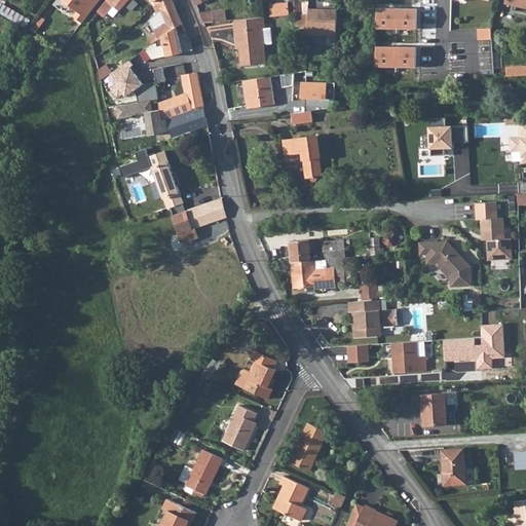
[(65,0),(78,10),(72,19),(80,26),(101,0),(65,0)]
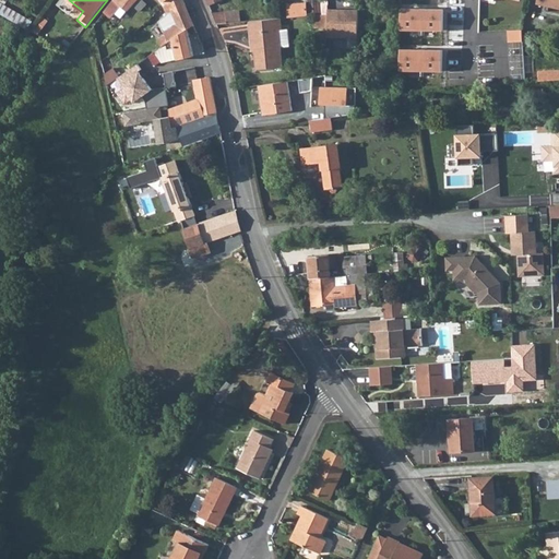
[(121,6),(128,11),(133,4),(137,0),(114,0),(105,12),(111,18),(121,6)]
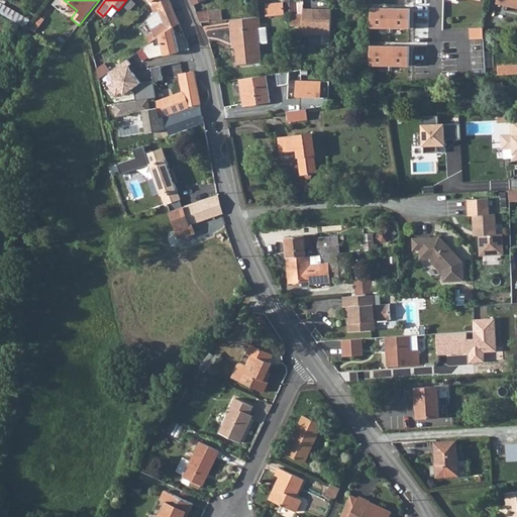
[(129,0),(124,6),(129,11),(136,4),(131,0),(129,0)]
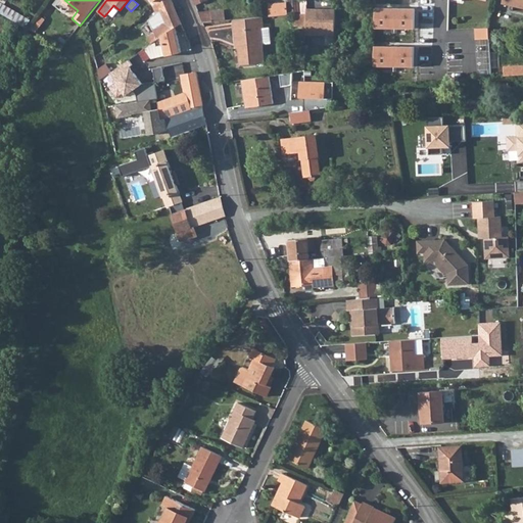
[(156,41),(176,28),(182,24),(175,5),(172,0),(161,0),(155,4),(154,5),(157,12),(158,13),(161,11),(167,24),(153,30),(155,33),(147,37),(152,44),(156,41)]
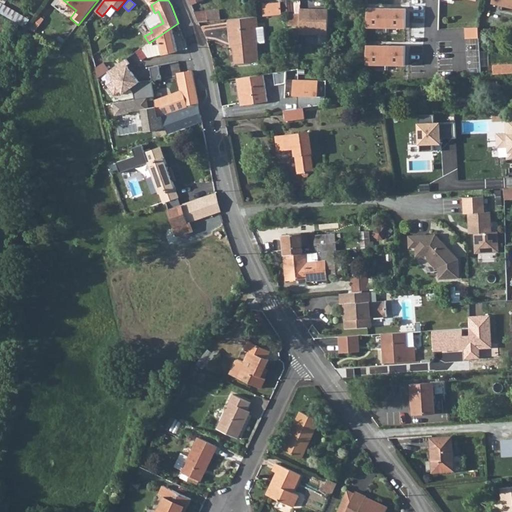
[(0,11),(26,26),(30,20),(0,2),(0,11)]
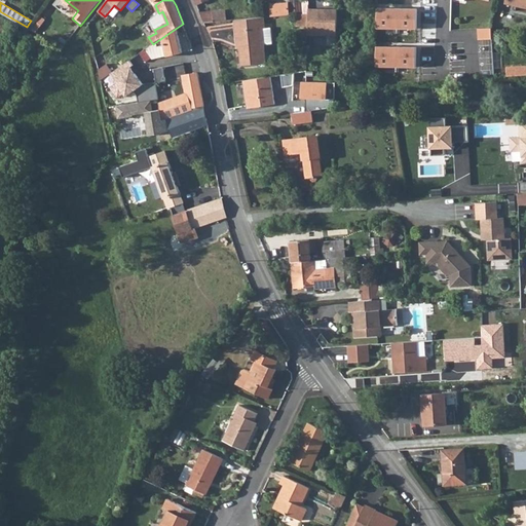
[(297,13),(308,12),(308,8),(308,3),(290,5),(290,14),(297,13)]
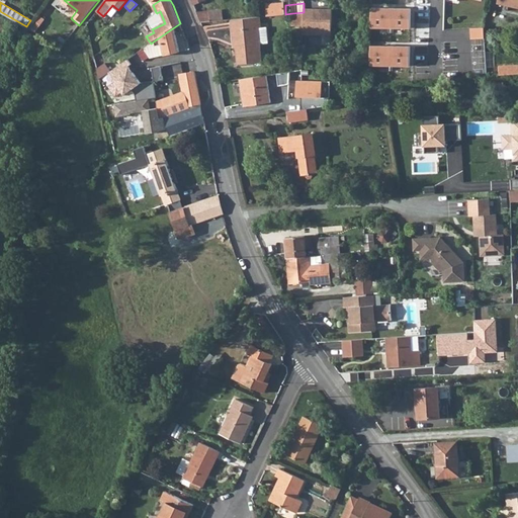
[(272,6),(272,15),(285,14),(285,5),(283,5),(272,6)]
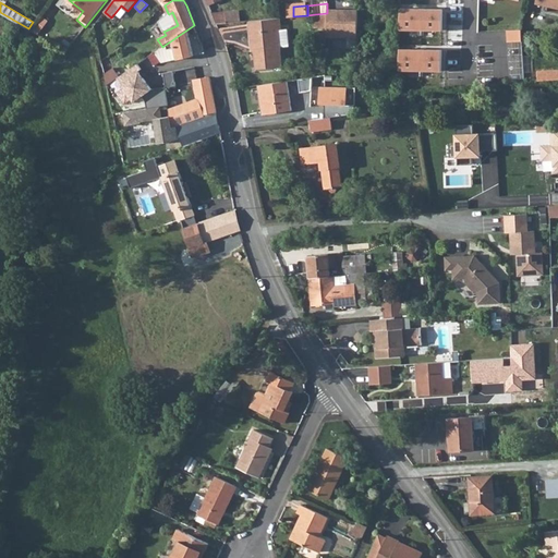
[(346,10),(327,9),(327,13),(327,25),(327,36),(358,38),(358,11),(349,10),(349,12),(346,11),(346,10)]
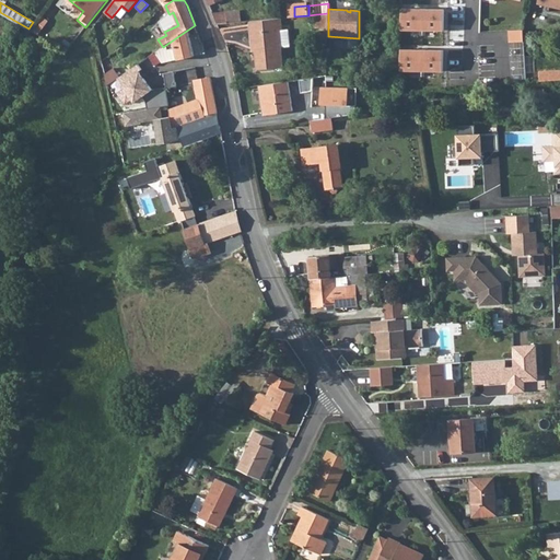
[(442,10),(403,9),(401,30),(442,31),(442,10)]
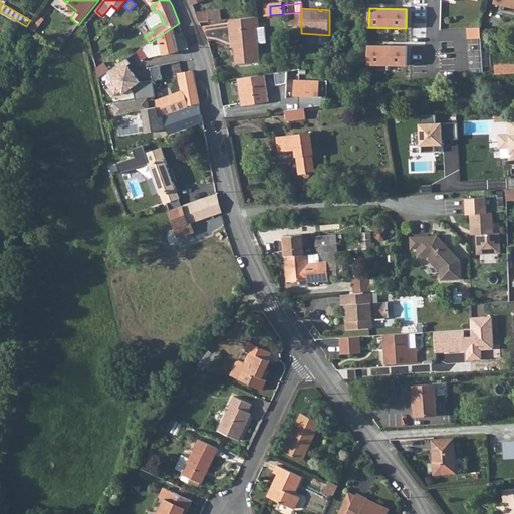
[(199,22),(222,20),(220,9),(195,11),(199,22)]
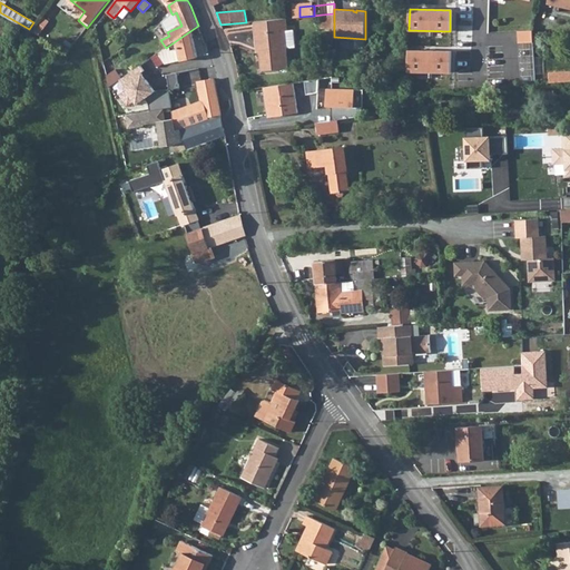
[(172,13),(163,21),(167,32),(182,26),(176,12),(173,15),(172,13)]
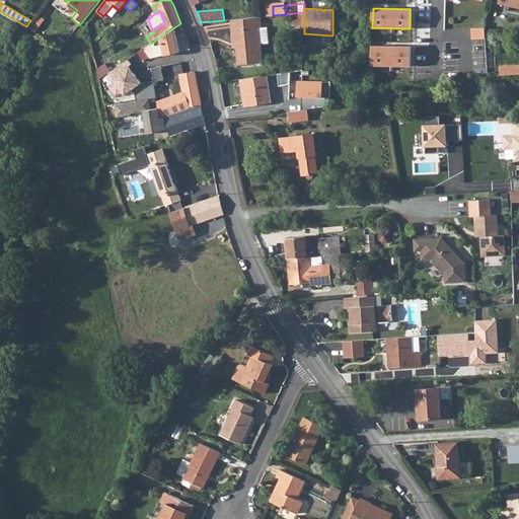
[(499,21),(501,13),(492,11),(490,21),(494,22),(495,20),(499,21)]
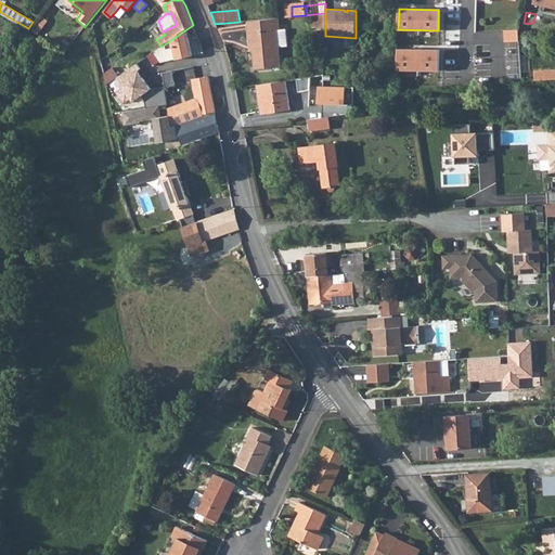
[(325,13),(313,14),(314,26),(325,25),(325,13)]
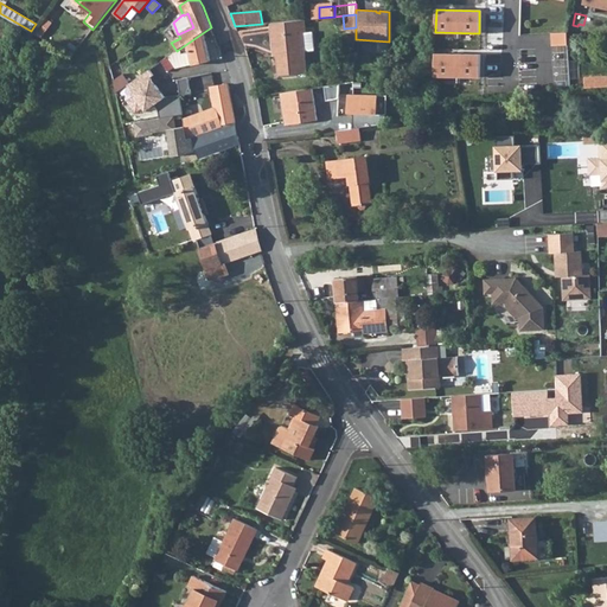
[(305,19),(270,23),(273,49),(276,49),(276,55),(279,75),(307,71),(305,50),(314,49),(312,31),(306,31),(305,19)]
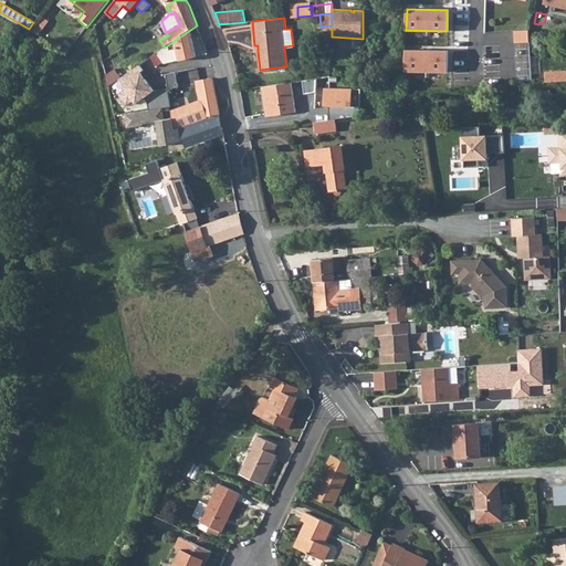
[(190,30),(169,44),(170,50),(178,48),(180,59),(180,60),(197,56),(190,30)]
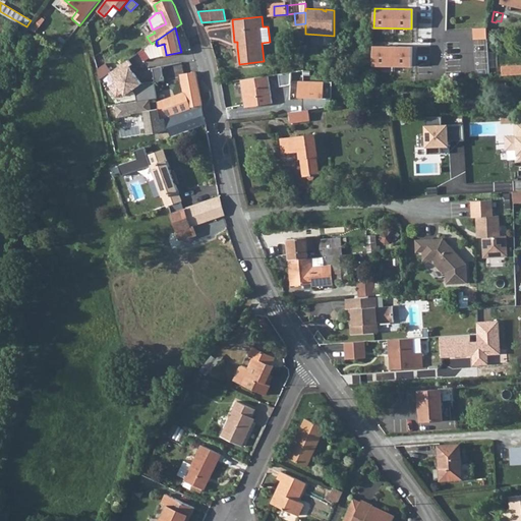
[(152,44),(145,48),(151,57),(166,54),(164,44),(157,46),(156,41),(152,44)]
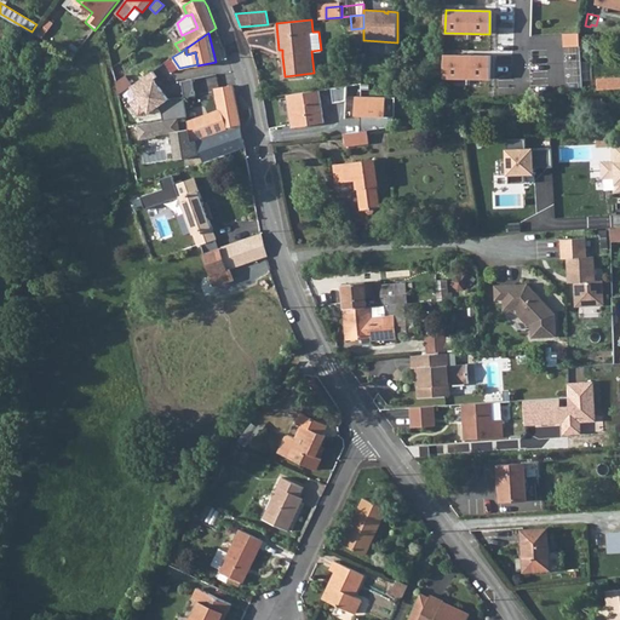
[(491,56),(445,55),(443,79),(489,80),(491,56)]
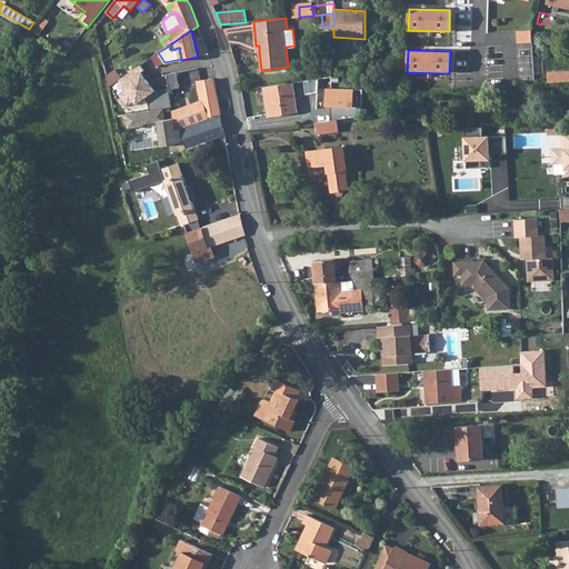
[(141,65),(120,80),(126,88),(118,93),(127,106),(135,101),(137,105),(156,90),(142,73),(146,71),(141,65)]
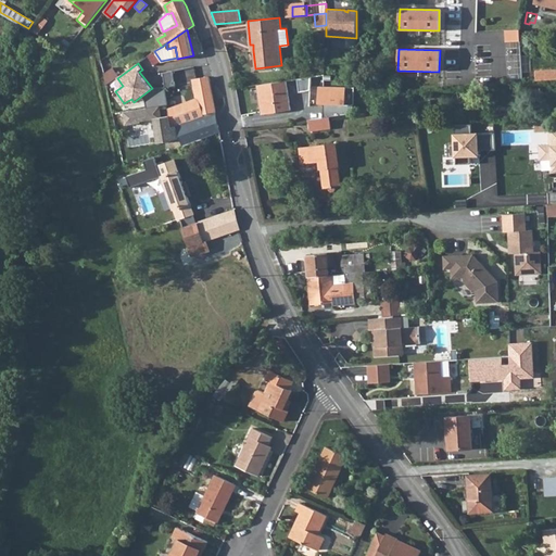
[(555,67),(534,70),(535,80),(555,79),(555,67)]
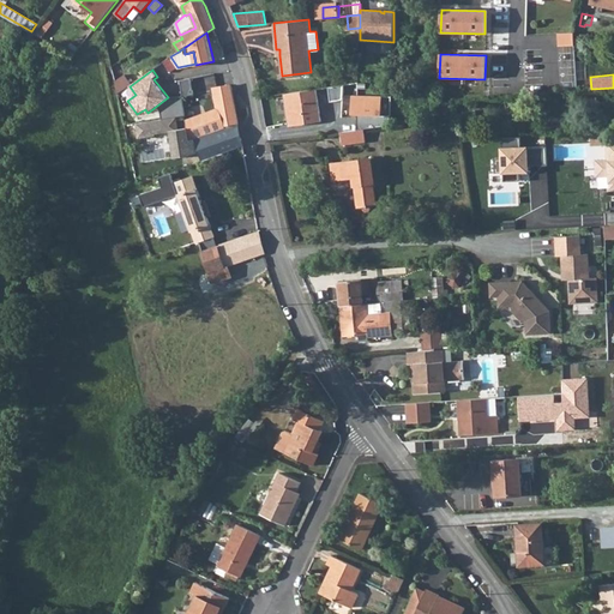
[(115,82),(118,94),(130,84),(124,76),(115,82)]
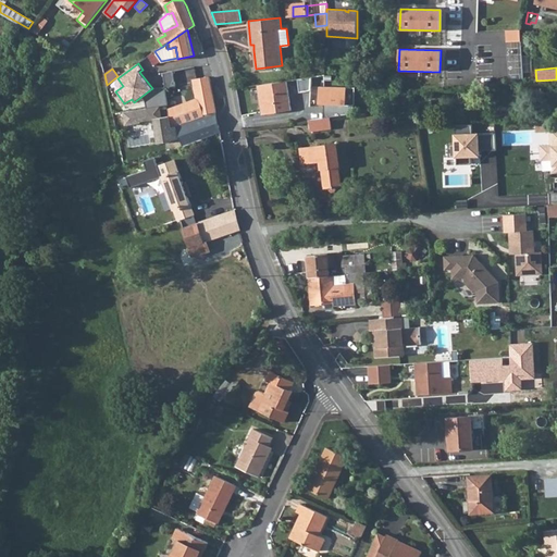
[(174,71),(163,73),(166,88),(175,86),(174,71)]
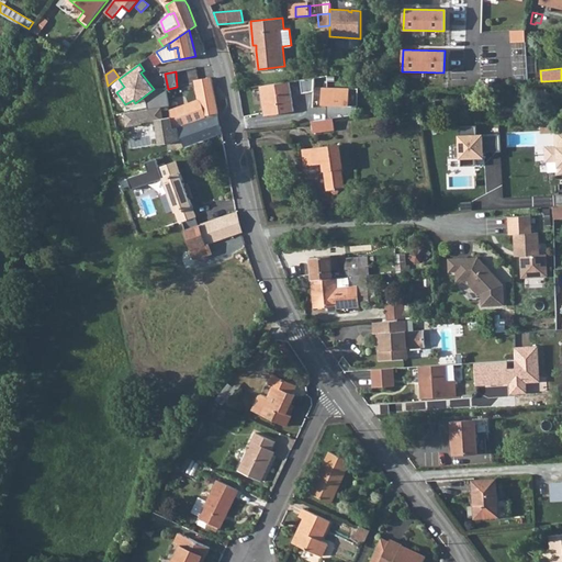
[(182,139),(184,148),(205,141),(204,141),(223,134),(218,114),(215,97),(212,78),(195,81),(197,81),(199,98),(200,100),(171,111),(172,117),(173,128),(178,127),(182,139)]
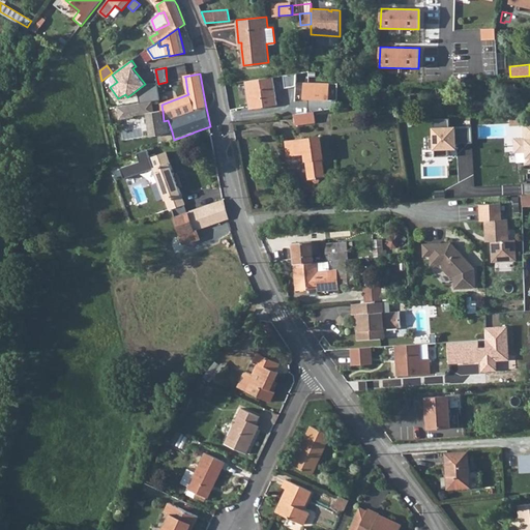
[(273,77),(247,81),(252,109),(277,105),(273,77)]
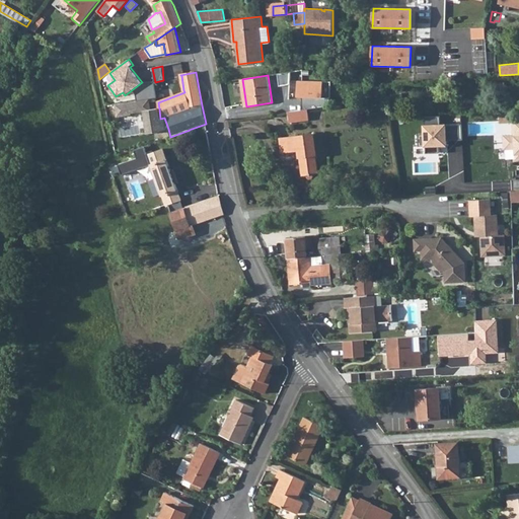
[(322,82),(296,80),(295,97),(321,98),(322,82)]
